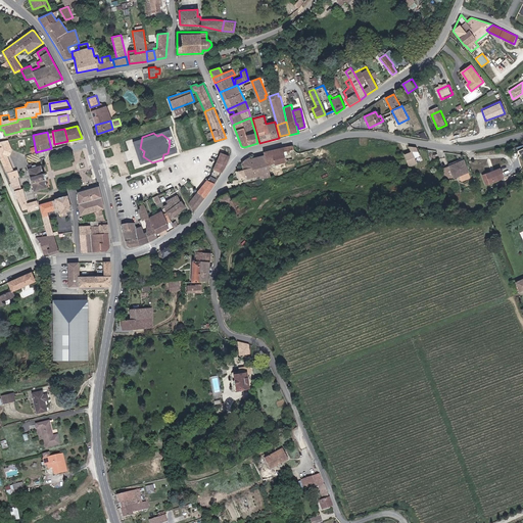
[(1,160),(6,173),(13,170),(7,155),(10,154),(11,149),(8,140),(0,141),(0,155),(1,157),(1,160)]
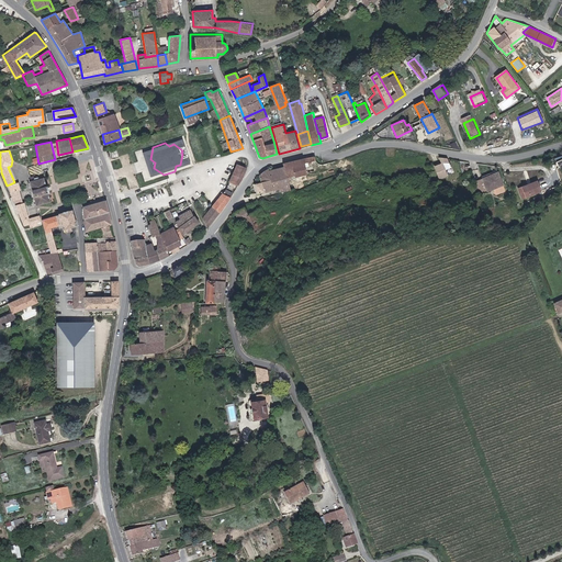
[(306,175),(302,157),(283,163),(284,167),(288,178),(291,189),(298,187),(295,177),(306,175)]
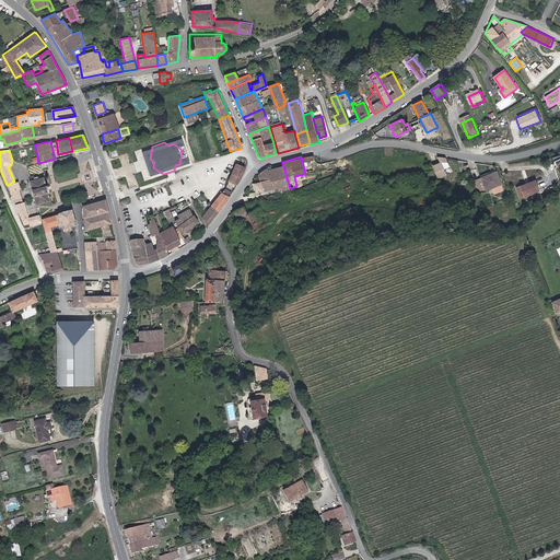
[(360,171),(374,163),(370,156),(357,164),(360,171)]
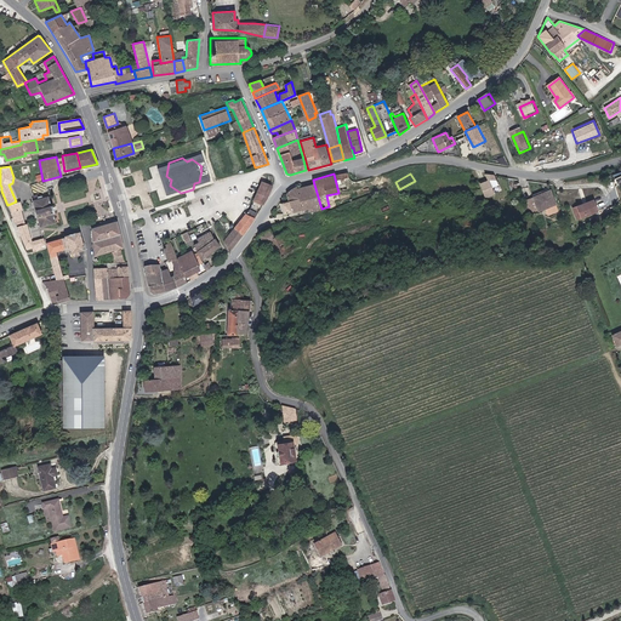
[(499,186),(495,176),(486,175),(489,181),(491,188),(499,186)]
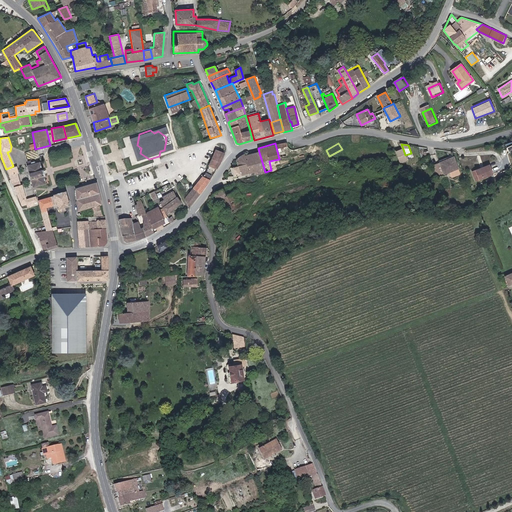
[(217,169),(224,153),(216,149),(209,165),(217,169)]
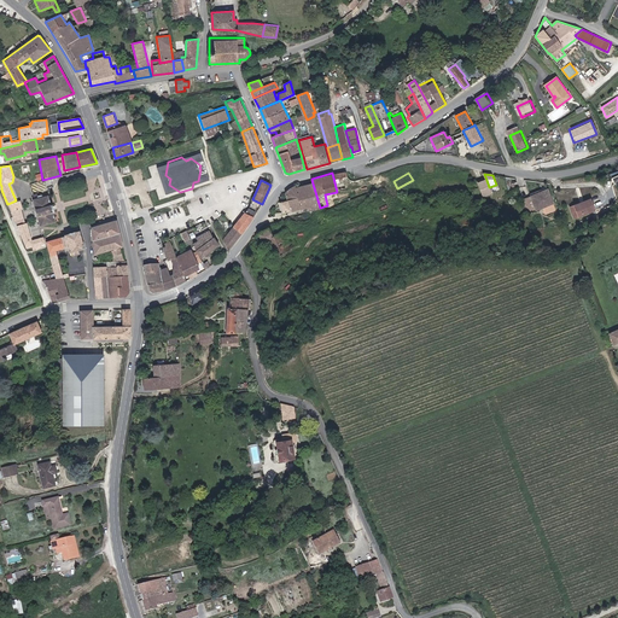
[(491,193),(489,187),(487,180),(479,182),(484,197),(491,193)]
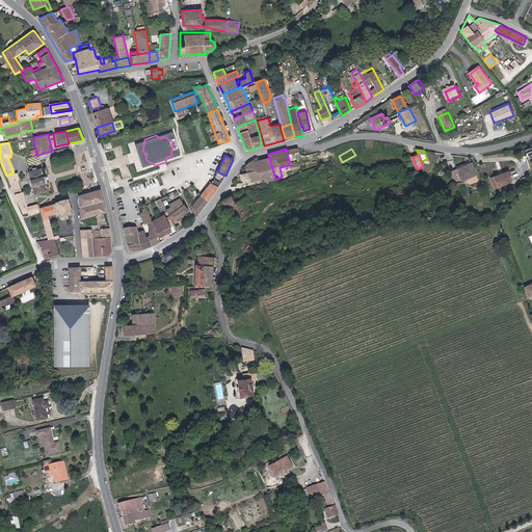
[(255,161),(260,180),(266,178),(267,181),(275,179),(272,168),(269,158),(255,161)]
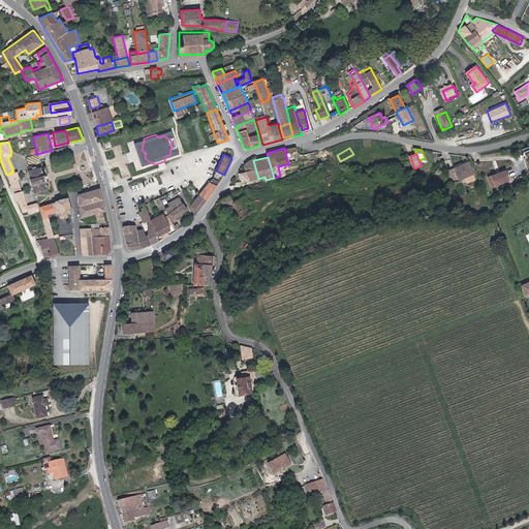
[(242,183),(258,179),(253,160),(245,164),(246,169),(238,173),(242,183)]
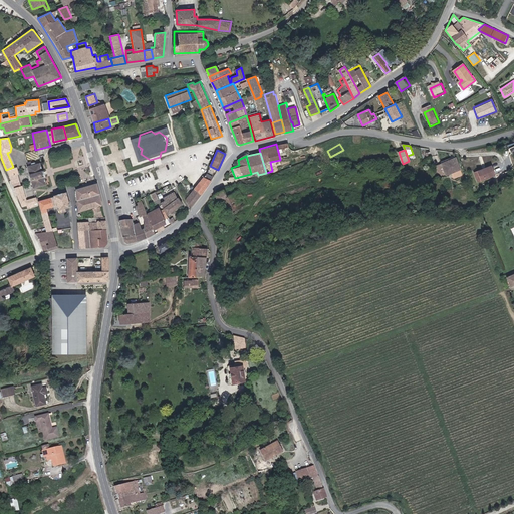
[(442,163),(448,175),(461,169),(456,157),(442,163)]
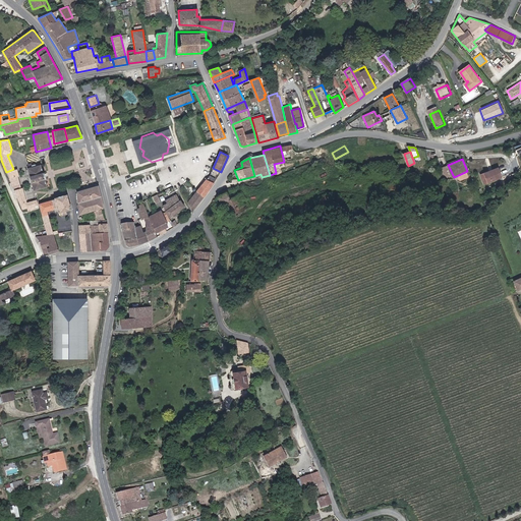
[(32,164),(27,165),(29,168),(27,168),(33,188),(34,190),(35,190),(46,187),(44,179),(45,178),(44,172),(42,172),(41,165),(36,166),(35,165),(32,166),(32,164)]
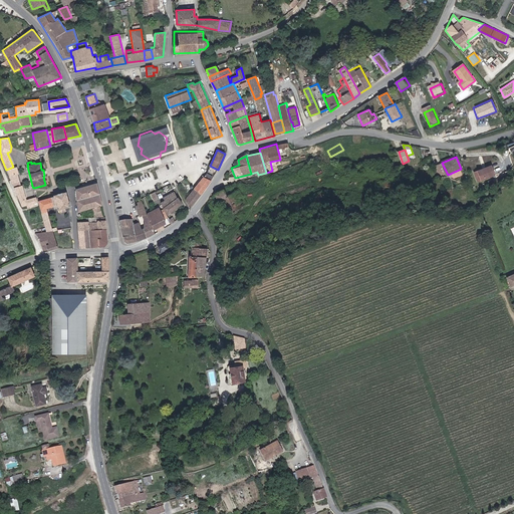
[(435,165),(441,177),(445,175),(440,163),(435,165)]
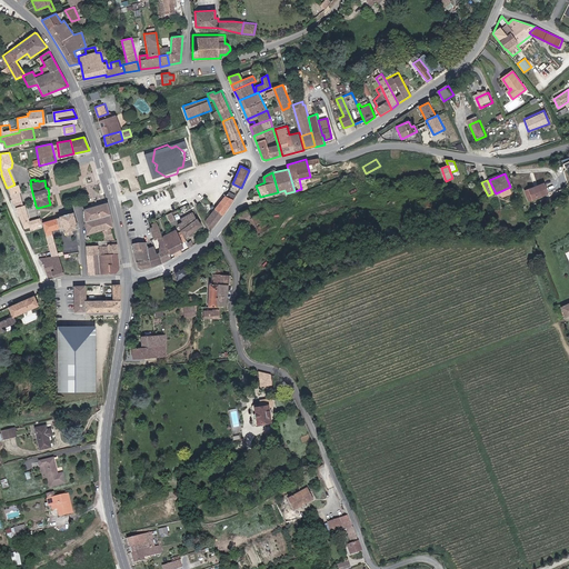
[(545,183),(526,191),(530,201),(549,193),(545,183)]
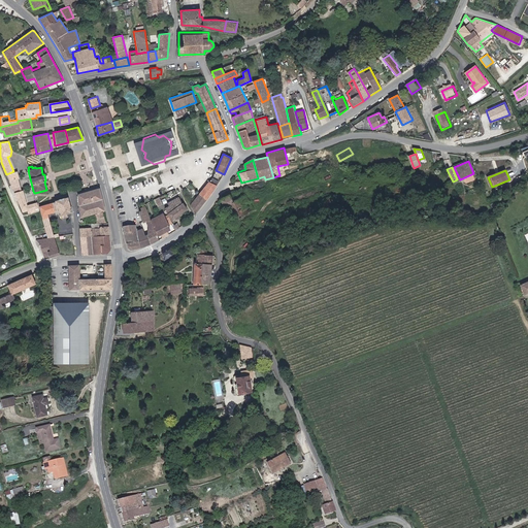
[(6,174),(6,175),(9,180),(18,178),(20,177),(18,171),(13,171),(6,174)]
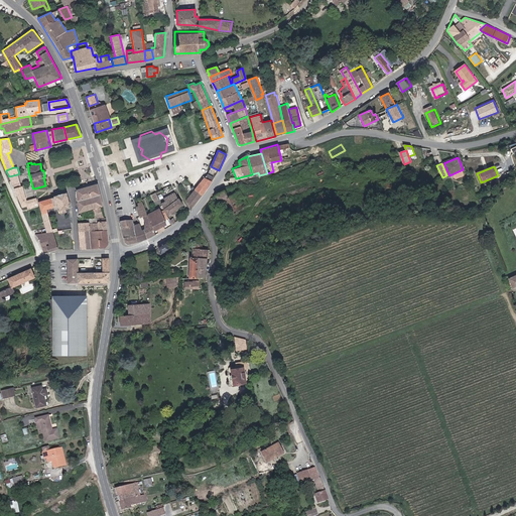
[(17,174),(9,176),(13,185),(14,187),(21,185),(17,174)]
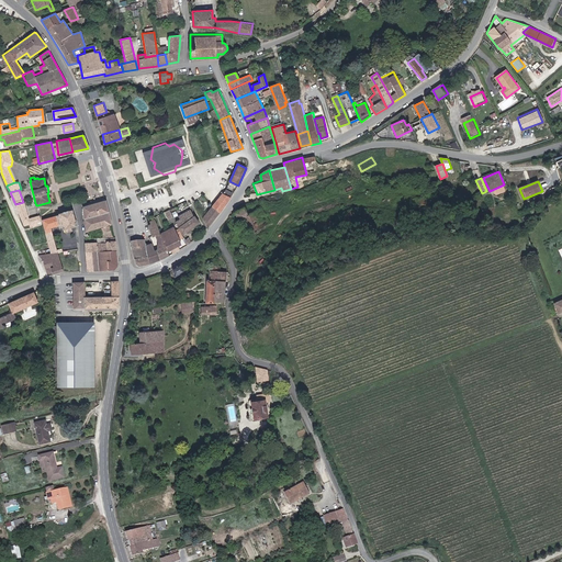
[(227,190),(202,217),(210,227),(234,194),(227,190)]
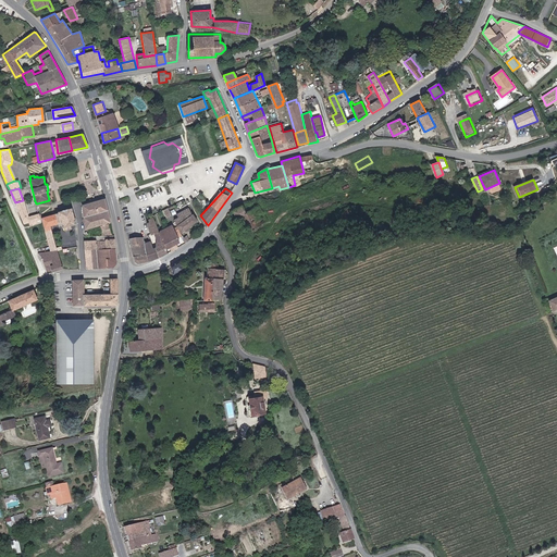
[(423,196),(409,197),(410,209),(423,208),(423,196)]
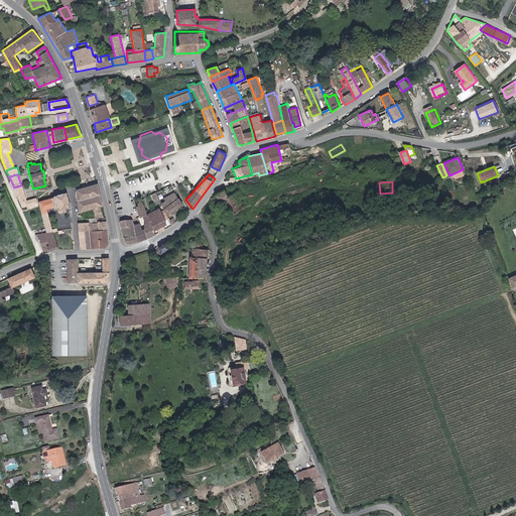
[(76,201),(100,195),(97,183),(75,189),(76,201)]
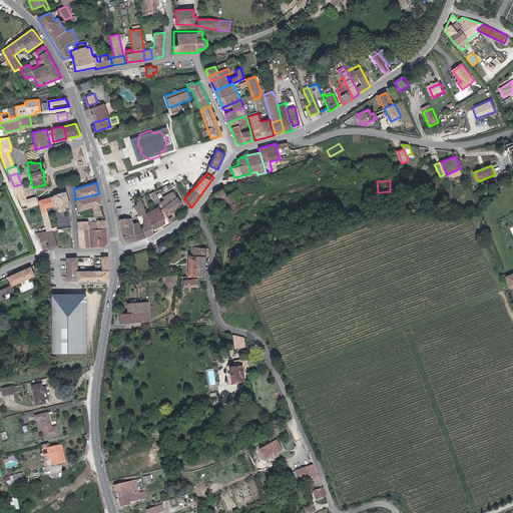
[(22,184),(21,184),(14,186),(21,205),(27,203),(27,207),(35,205),(34,202),(37,201),(36,197),(34,187),(33,187),(32,185),(30,186),(32,198),(26,199),(22,184)]
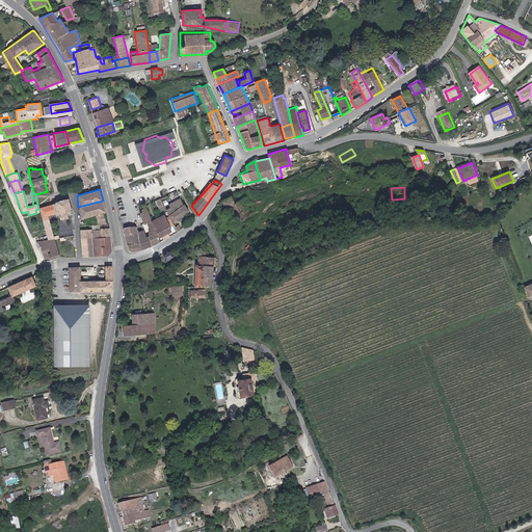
[(221,201),(225,208),(230,206),(234,204),(231,196),(221,201)]
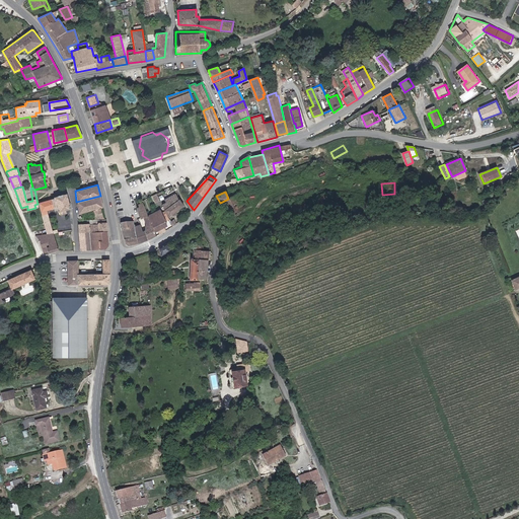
[(228,199),(224,201),(232,217),(249,208),(241,192),(228,199)]
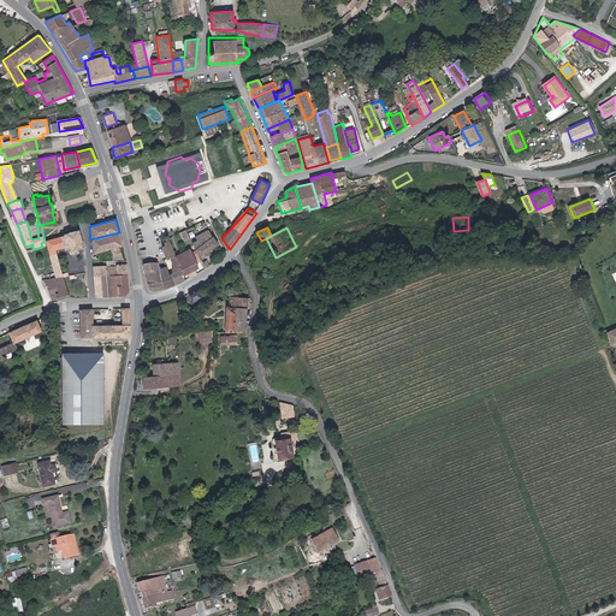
[(200,255),(219,243),(214,235),(211,229),(197,236),(199,238),(193,243),(200,255)]
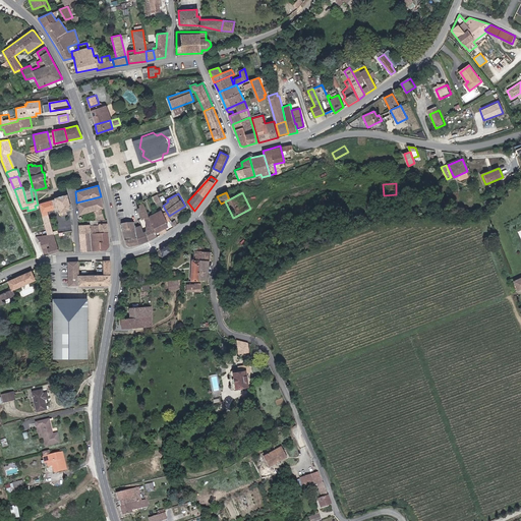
[(68,194),(56,197),(58,206),(60,213),(71,210),(68,194)]
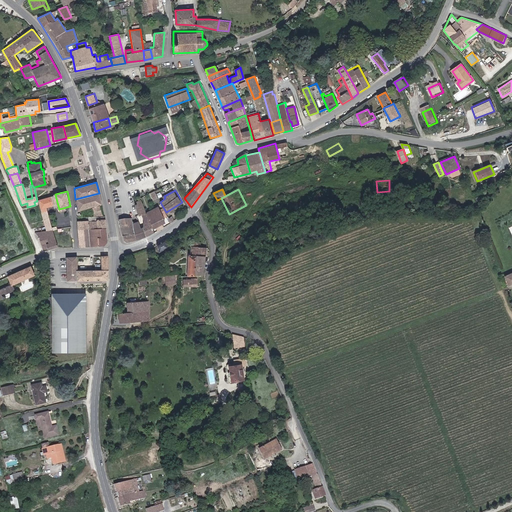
[(315,202),(328,199),(326,191),(313,194),(315,202)]
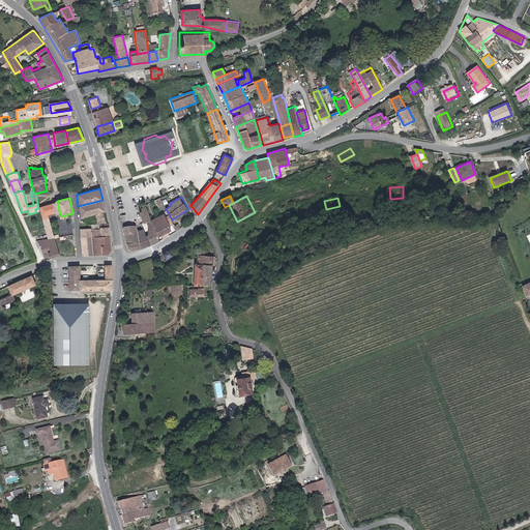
[(79,217),(105,210),(102,200),(78,206),(79,217)]
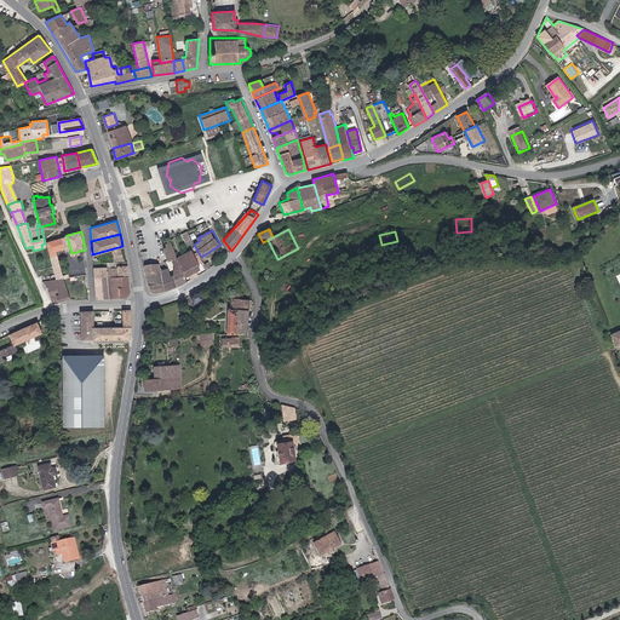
[(67,235),(47,241),(49,252),(55,250),(69,245),(67,235)]
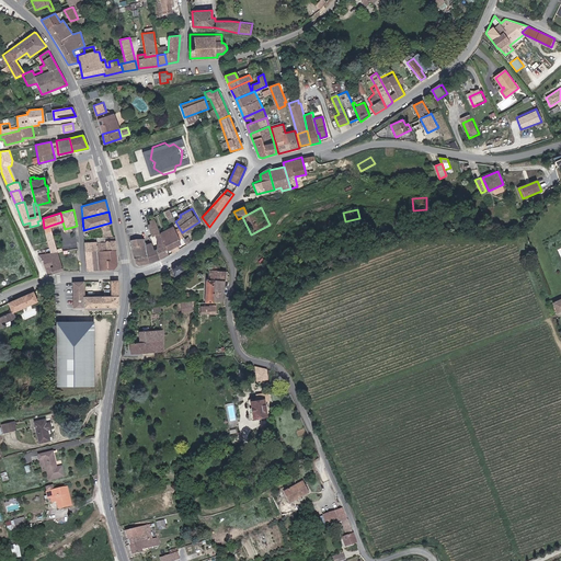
[(331,218),(317,221),(319,230),(333,227),(331,218)]
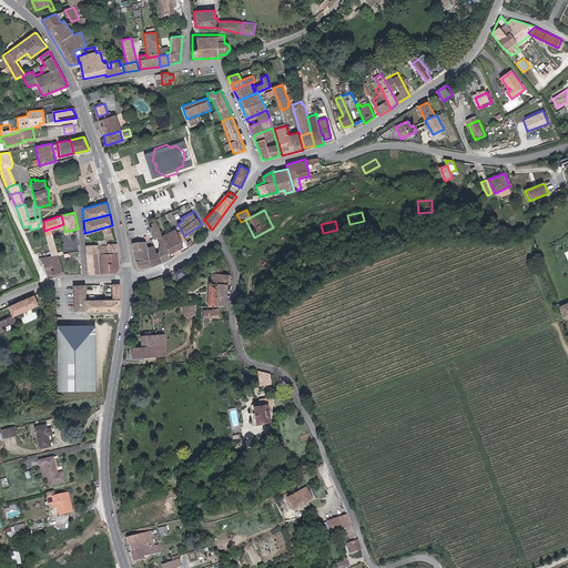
[(153,226),(150,227),(153,237),(154,240),(158,239),(162,237),(162,235),(156,222),(152,224),(153,226)]
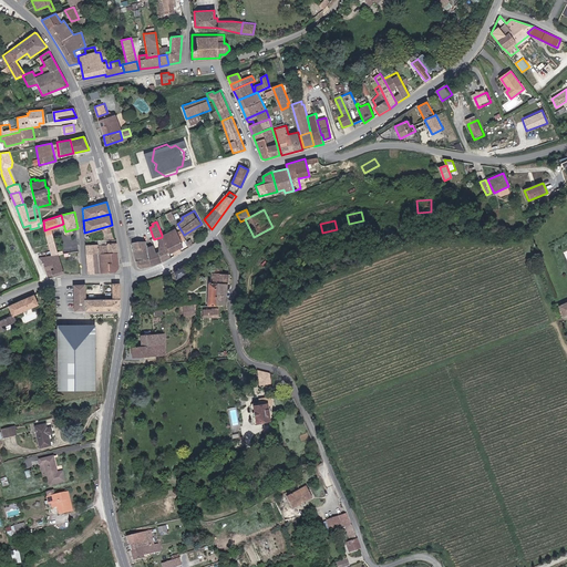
[(50,228),(44,230),(51,255),(57,254),(55,251),(50,228)]
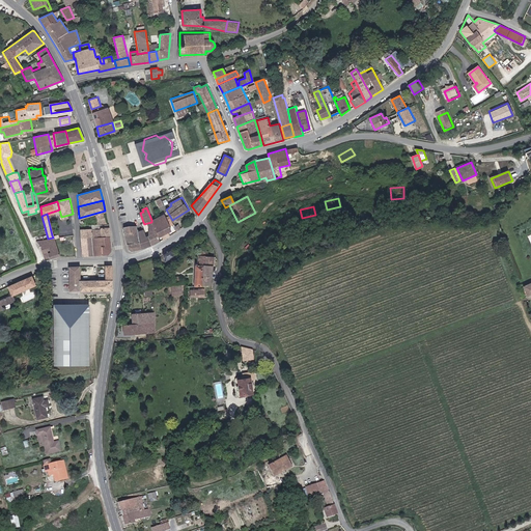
[(277,218),(279,226),(291,222),(289,214),(277,218)]
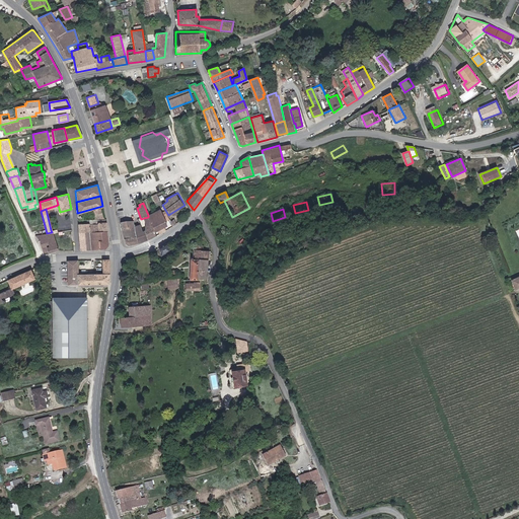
[(160,210),(148,215),(148,217),(154,232),(158,230),(160,234),(166,230),(164,227),(167,225),(160,210)]
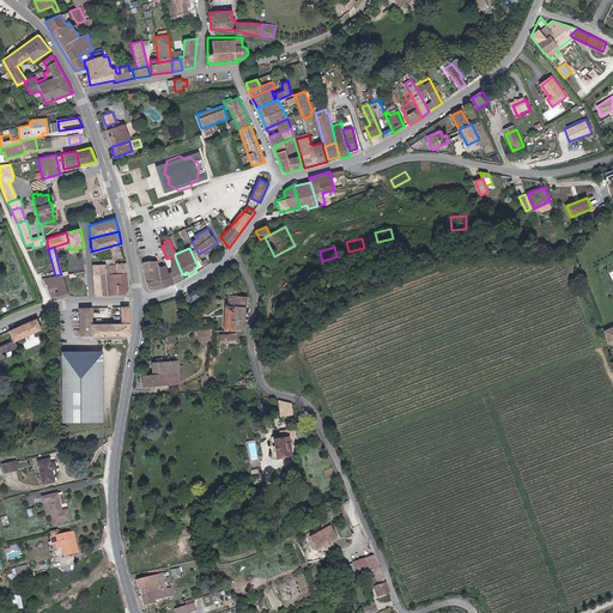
[(169,272),(174,285),(184,280),(182,274),(175,256),(170,258),(173,266),(174,272),(169,272)]
